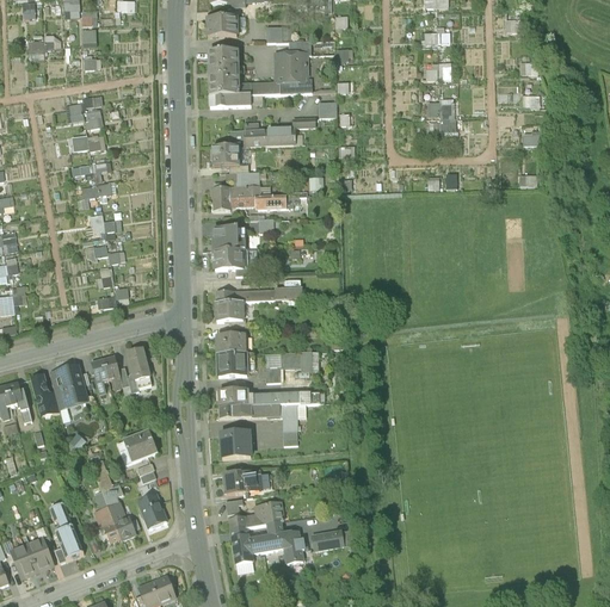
[(35,17),(35,0),(20,0),(20,17),(35,17)]
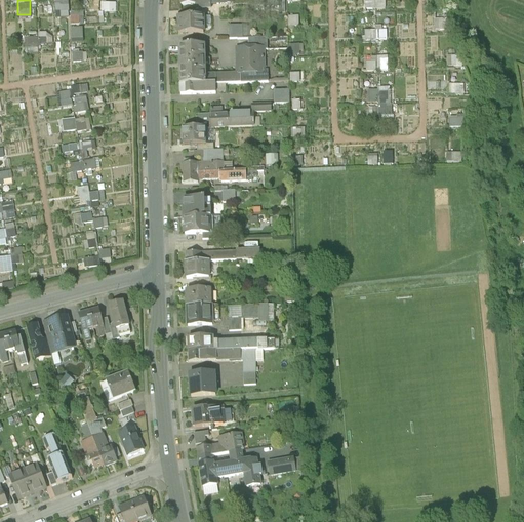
[(58,14),(68,13),(67,0),(53,0),(53,8),(58,8),(58,14)]
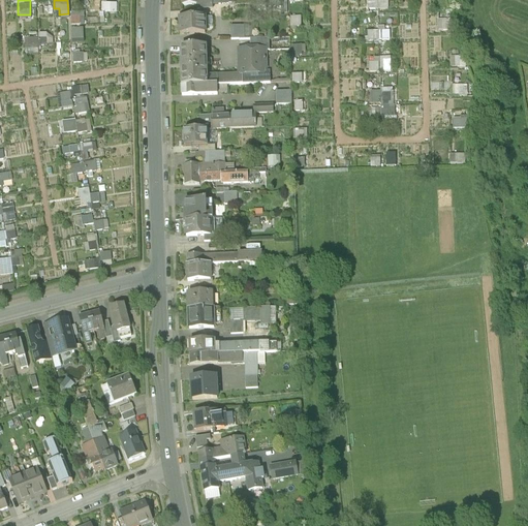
[(181,16),(181,31),(206,30),(206,14),(190,16),(181,16)]
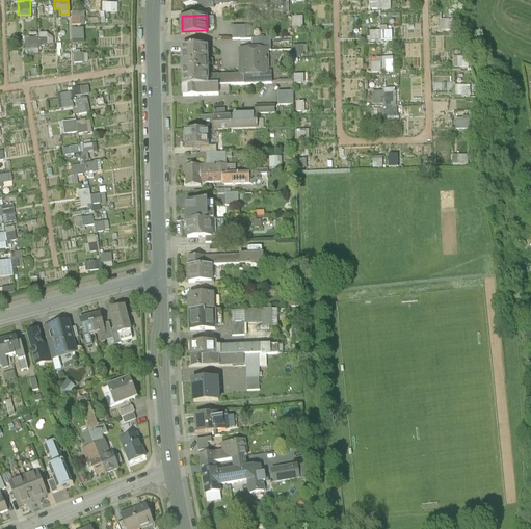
[(368,27),(368,36),(391,35),(391,22),(379,23),(379,27),(368,27)]
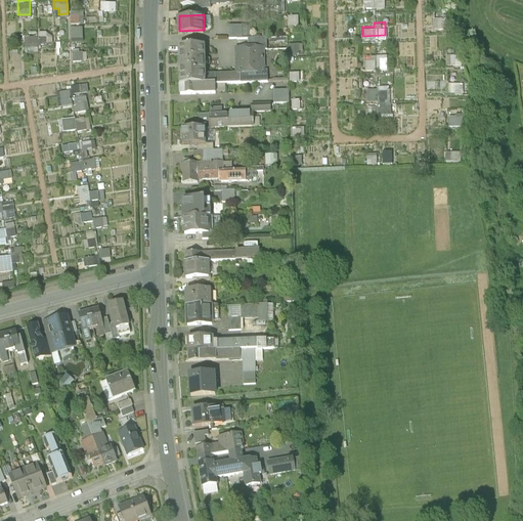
[(227,23),(228,36),(248,36),(250,36),(250,23),(227,23)]
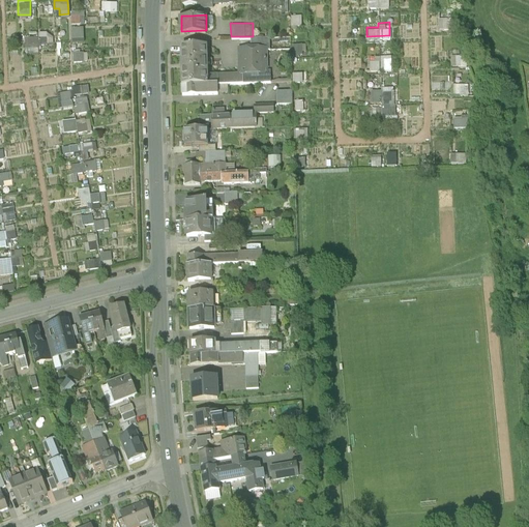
[(69,24),(70,35),(82,35),(81,24),(69,24)]
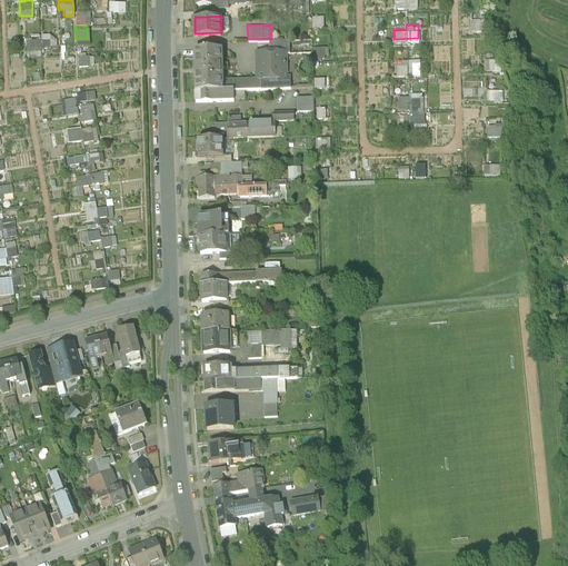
[(49,45),(49,31),(40,31),(39,43),(49,45)]
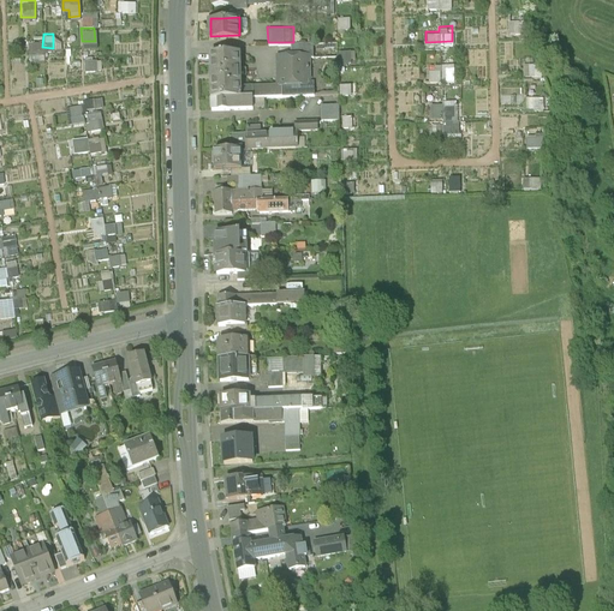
[(42,51),(41,35),(27,36),(28,52),(42,51)]
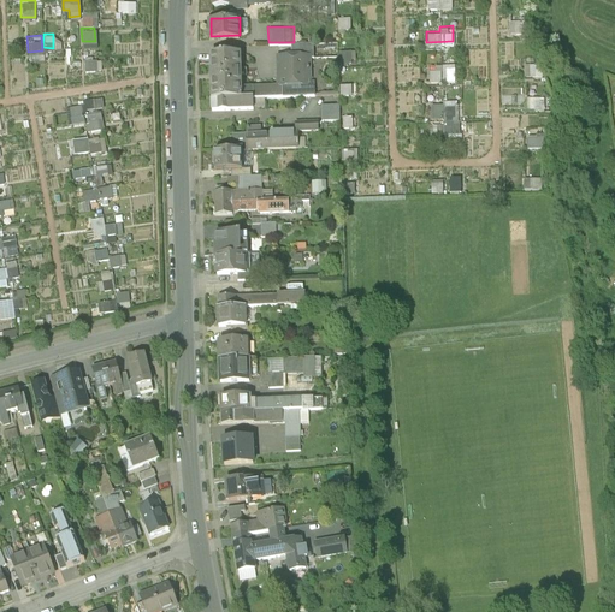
[(293,48),(293,53),(308,53),(313,53),(313,41),(294,42),(291,42),(293,48)]
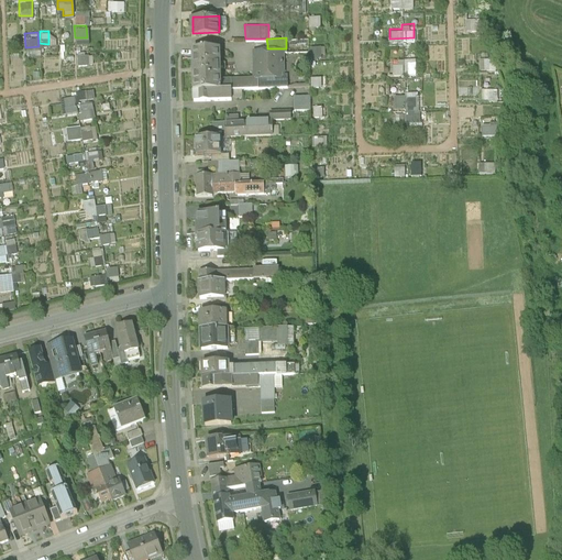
[(322,54),(322,44),(308,44),(309,54),(322,54)]
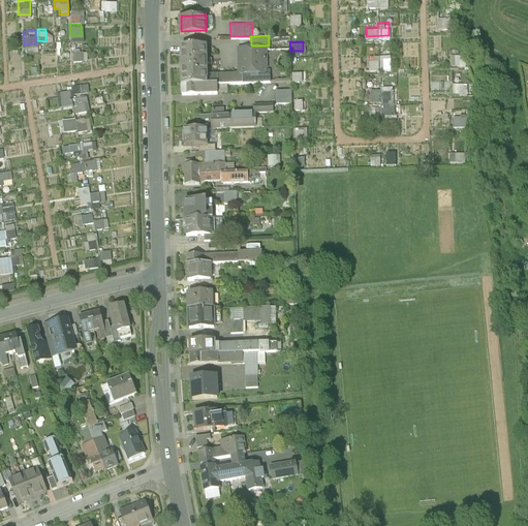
[(180,45),(181,70),(206,70),(206,44),(180,45)]
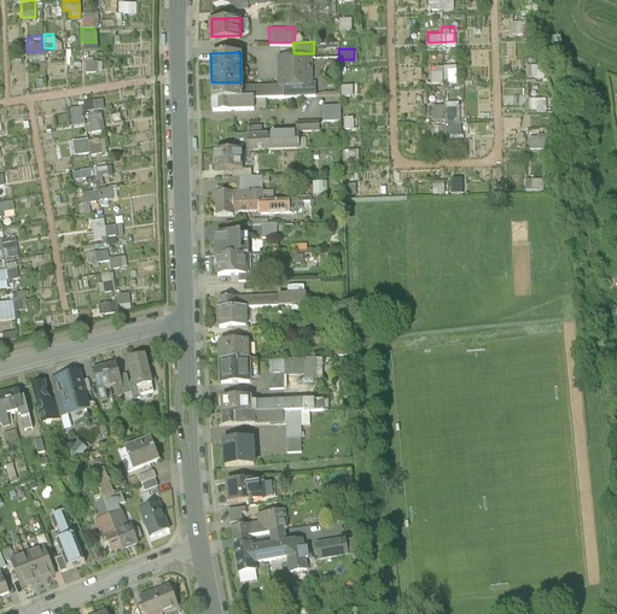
[(278,81),(281,81),(310,81),(309,53),(294,53),(278,54),(278,81)]
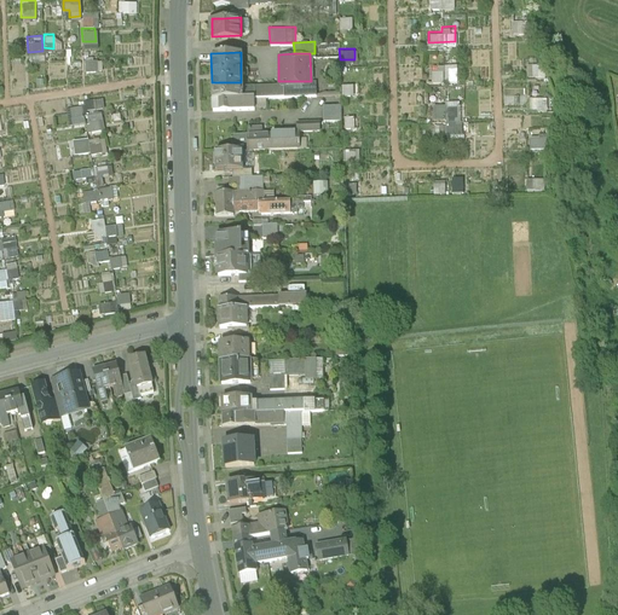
[(94,69),(93,56),(82,56),(84,70),(94,69)]
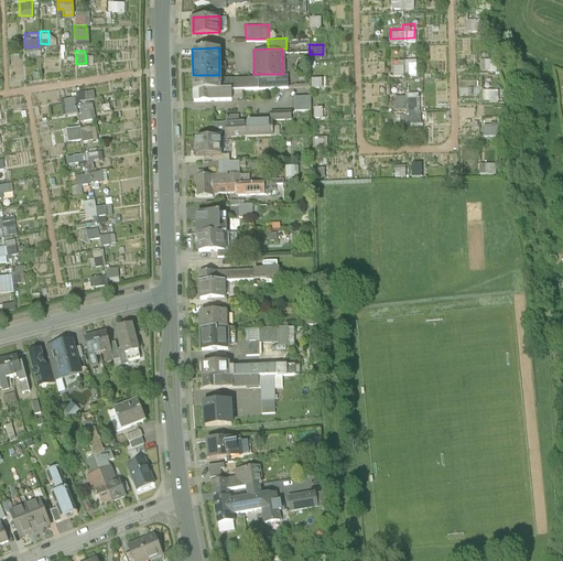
[(397,63),(391,63),(391,72),(414,73),(415,57),(397,57),(397,63)]
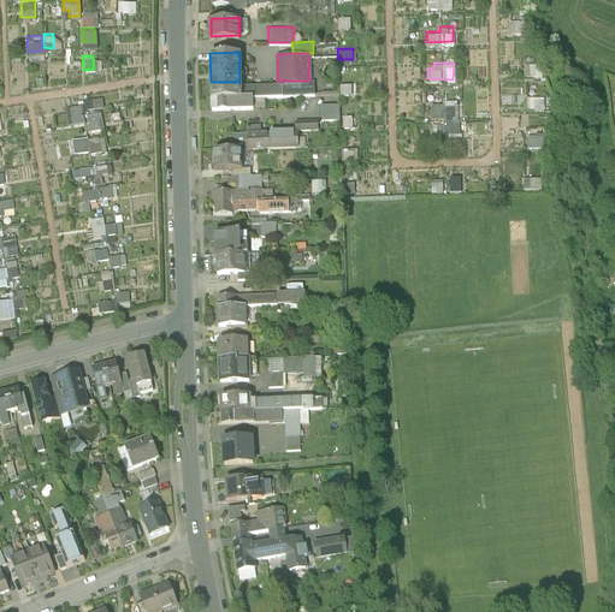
[(277,81),(252,82),(252,104),(282,102),(281,81),(277,81)]
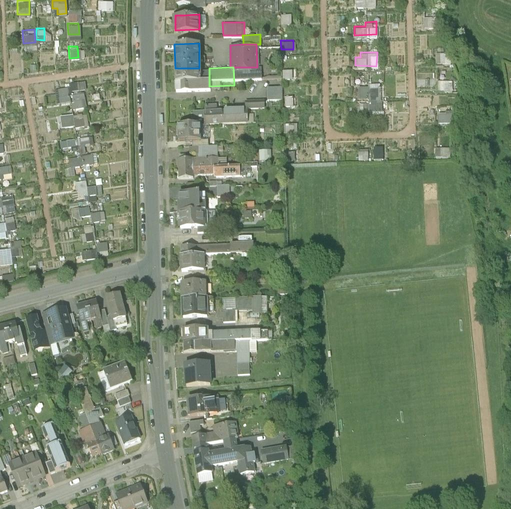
[(259,67),(257,67),(233,67),(234,85),(260,85),(259,67)]
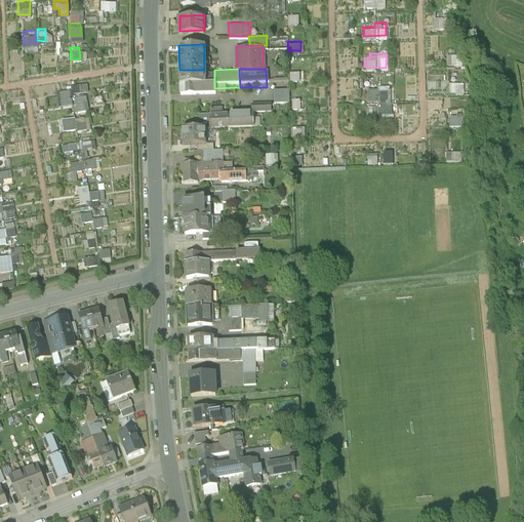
[(214,70),(204,70),(179,70),(179,89),(214,88),(214,70)]
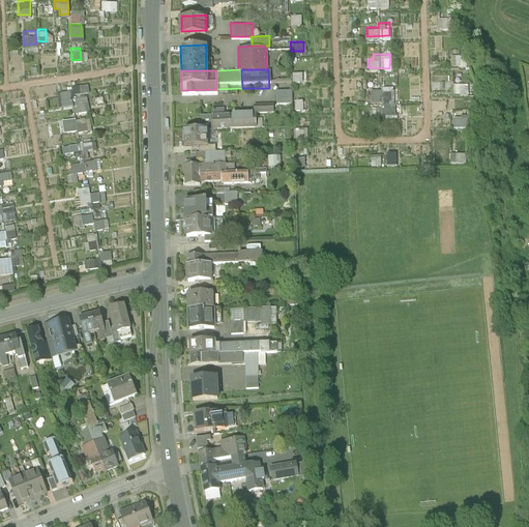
[(77,92),(88,91),(87,82),(70,84),(70,88),(59,89),(60,104),(78,101),(77,92)]
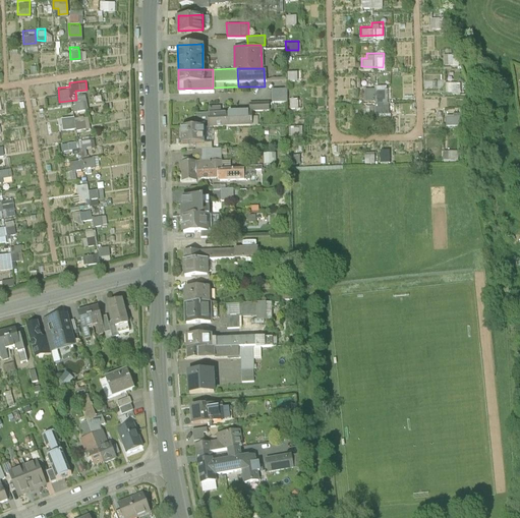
[(459,92),(459,80),(447,80),(447,91),(459,92)]
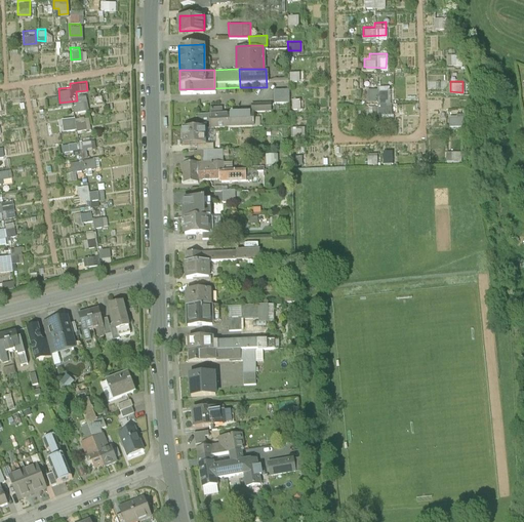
[(379,114),(389,113),(388,85),(366,86),(366,99),(379,99),(379,114)]
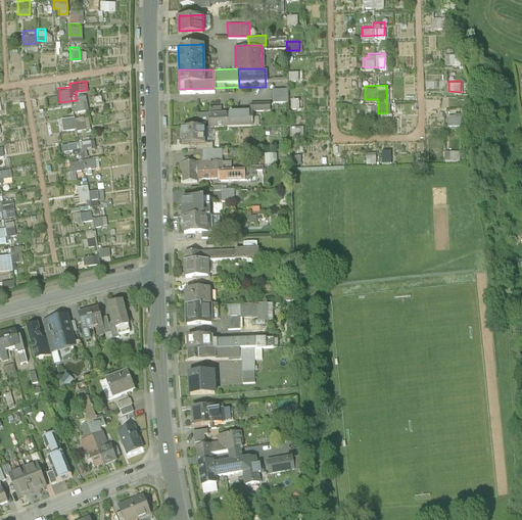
[(287,88),(273,89),(273,101),(287,101),(287,88)]
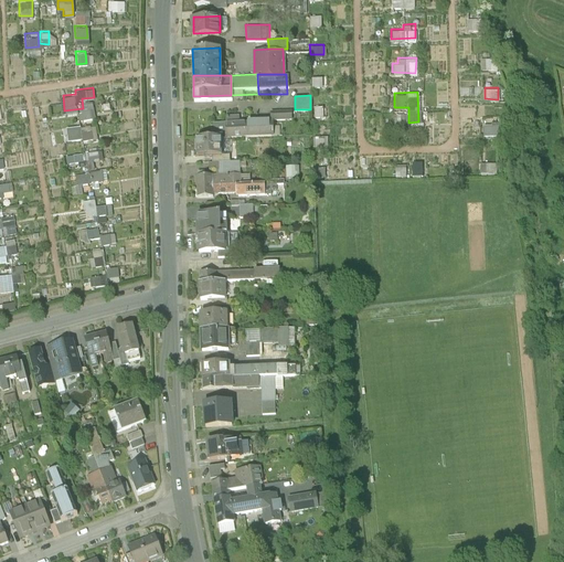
[(314,115),(323,115),(323,105),(314,105),(314,115)]
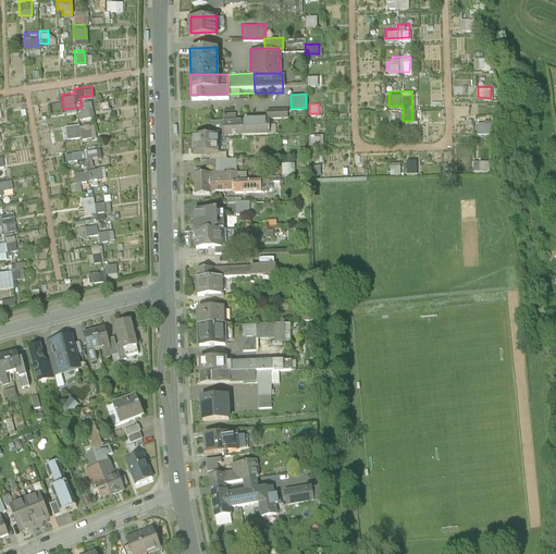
[(75,108),(77,118),(93,114),(91,106),(75,108)]
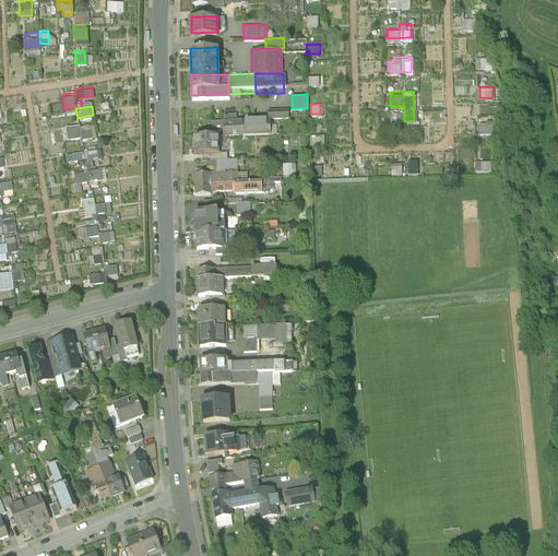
[(403,120),(403,106),(393,107),(394,120),(403,120)]
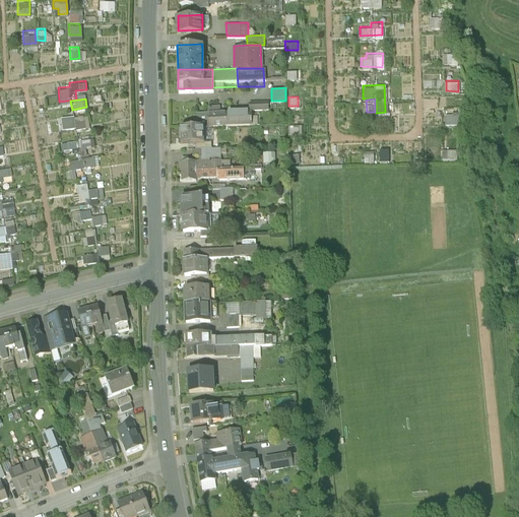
[(249,101),(249,111),(257,111),(268,110),(268,101),(249,101)]
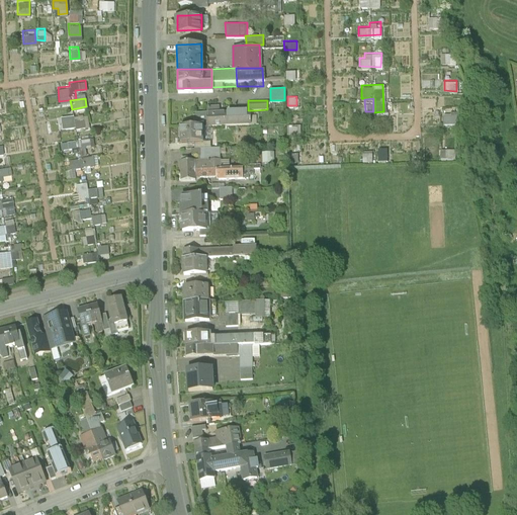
[(207,105),(207,111),(207,124),(251,124),(251,123),(250,119),(248,119),(248,110),(220,110),(219,105),(207,105)]
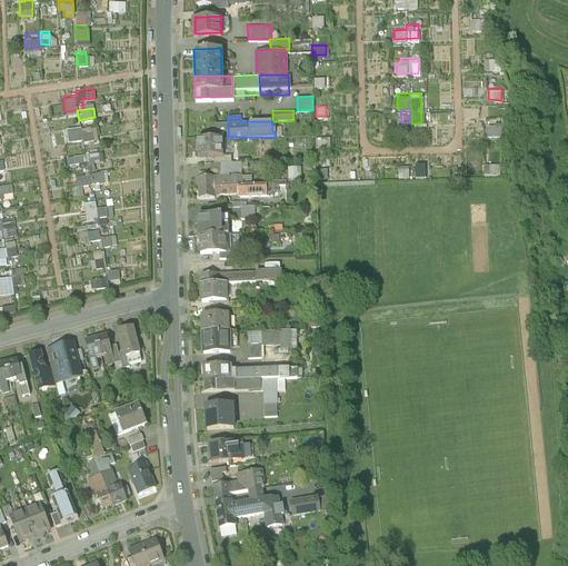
[(222,137),(228,137),(228,122),(216,122),(216,137),(222,137)]
